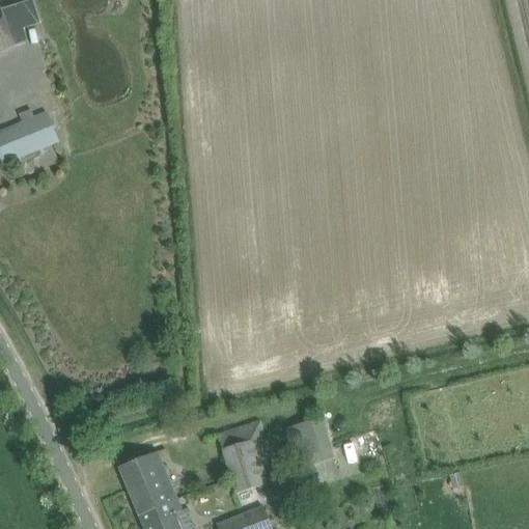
[(0,50),(9,48),(8,45),(26,38),(17,8),(15,2),(10,3),(0,6),(0,5),(0,50)]
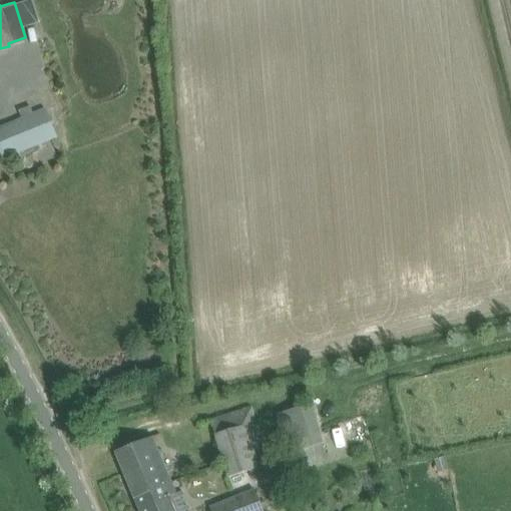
[(8,121),(0,123),(0,154),(1,156),(14,151),(45,138),(53,134),(41,107),(31,111),(19,116),(8,121)]
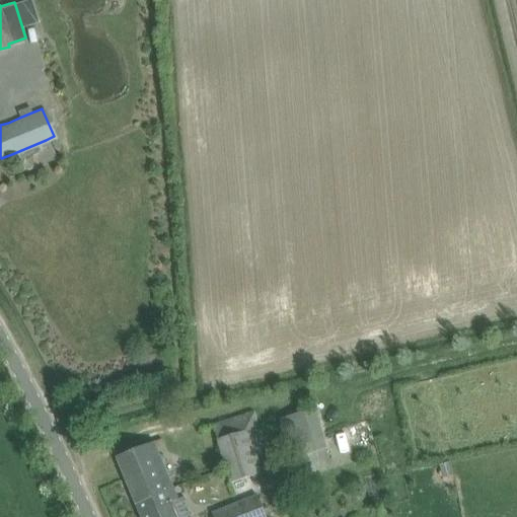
[(330,462),(313,408),(282,417),(297,471),(330,462)]
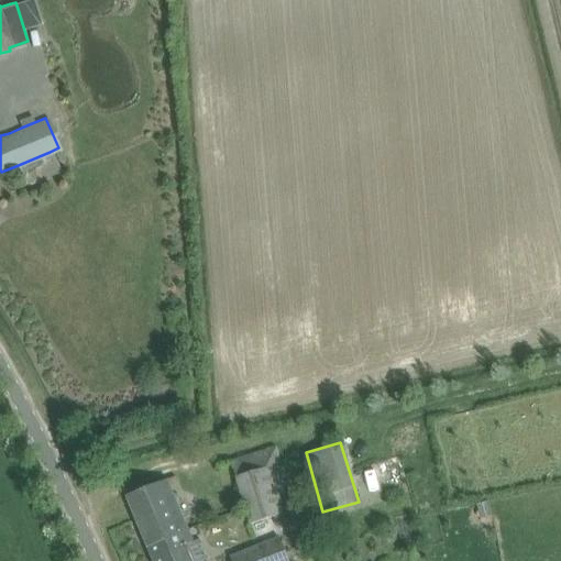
[(275,446),(229,461),(237,484),(244,507),(248,519),(294,506),(289,492),(275,446)]
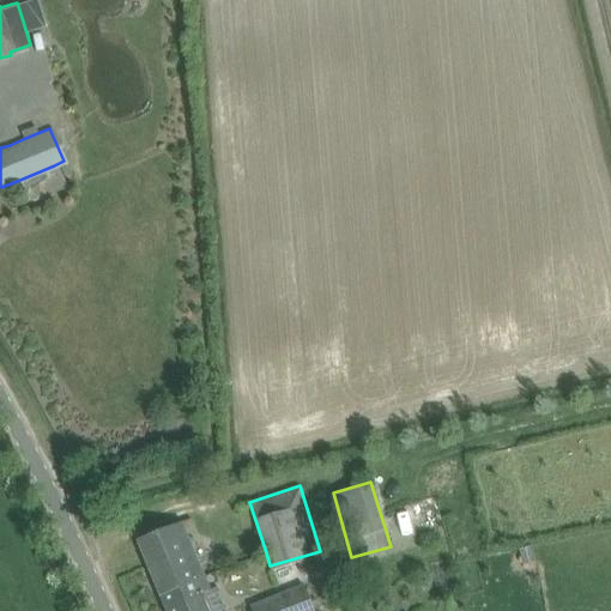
[(158,528),(135,538),(164,606),(174,603),(168,588),(203,574),(180,520),(158,528)]
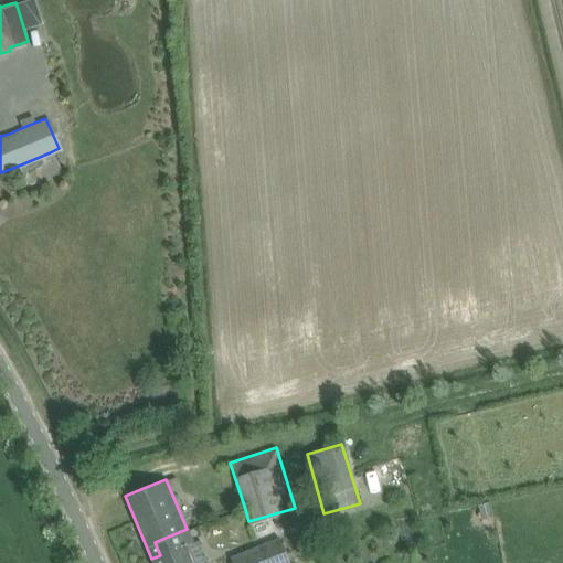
[(160,555),(151,559),(152,562),(210,562),(200,539),(192,543),(187,529),(155,542),(160,555)]
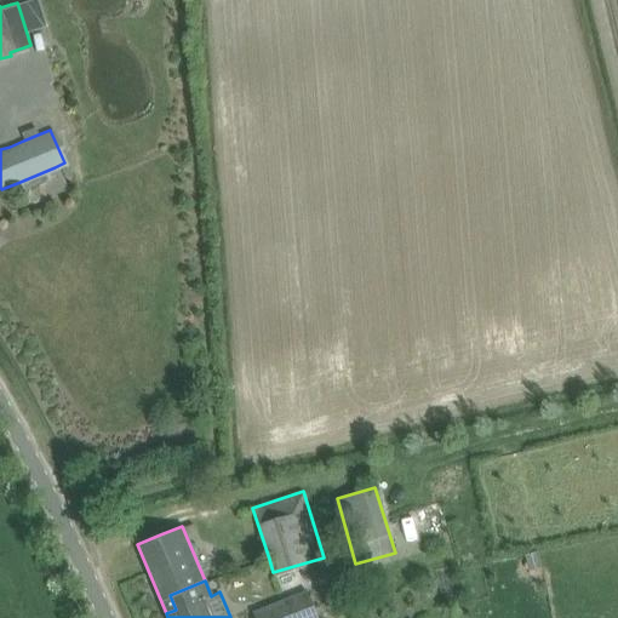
[(305,591),(252,612),(253,617),(316,617),(312,604),(305,591)]
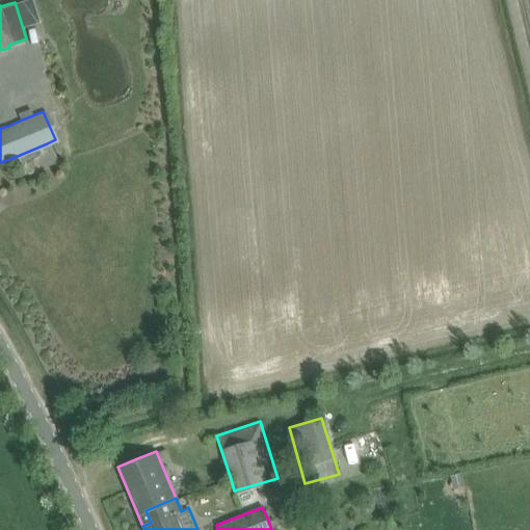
All buildings are outlined.
